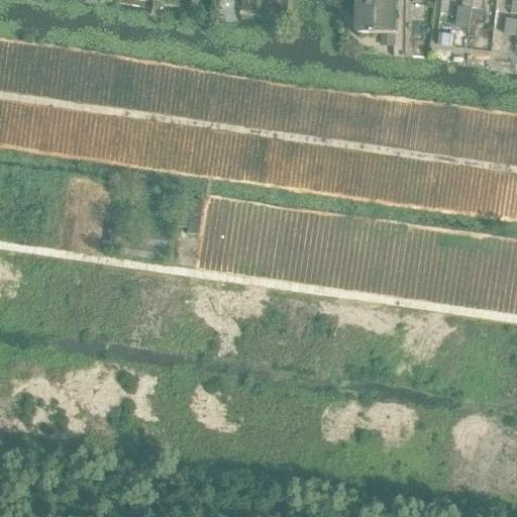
[(358,0),(358,34),(381,34),(394,35),(394,0),(358,0)]
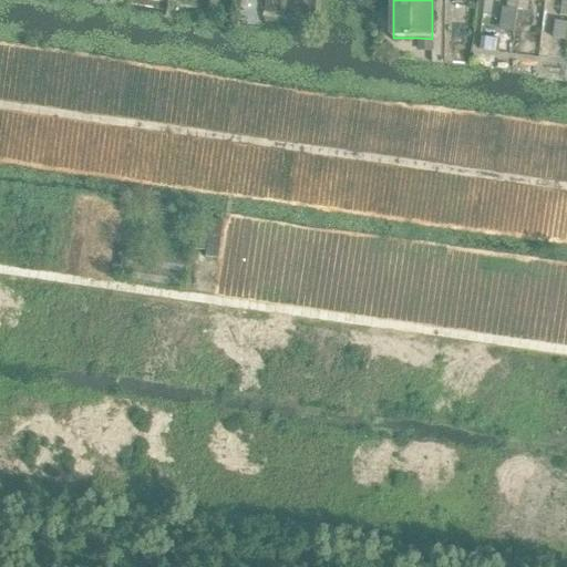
[(507,0),(507,9),(517,10),(518,0),(507,0)]
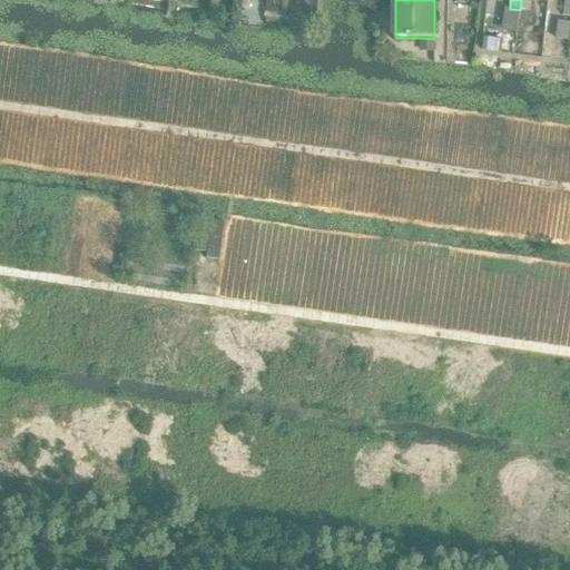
[(521,0),(520,10),(531,11),(532,0),(521,0)]
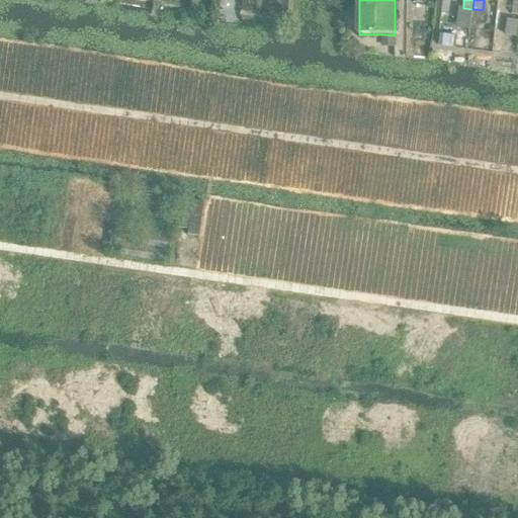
[(517,19),(508,19),(506,35),(517,36),(517,34),(517,19)]
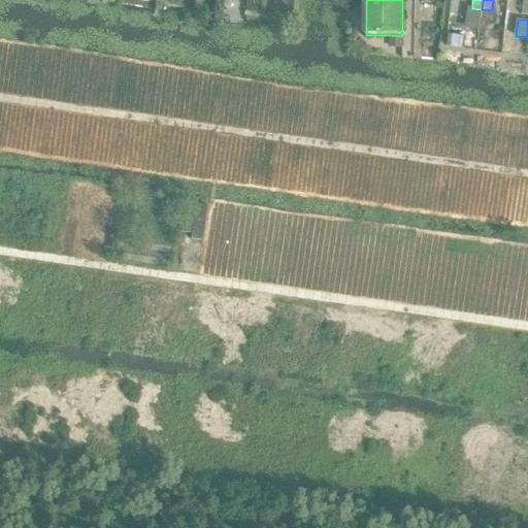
[(447,45),(463,47),(465,36),(448,34),(447,45)]
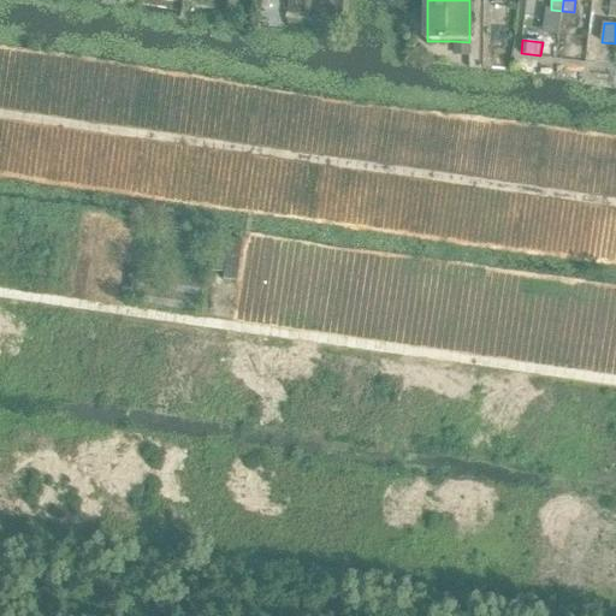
[(469,42),(454,42),(454,54),(469,54),(469,42)]
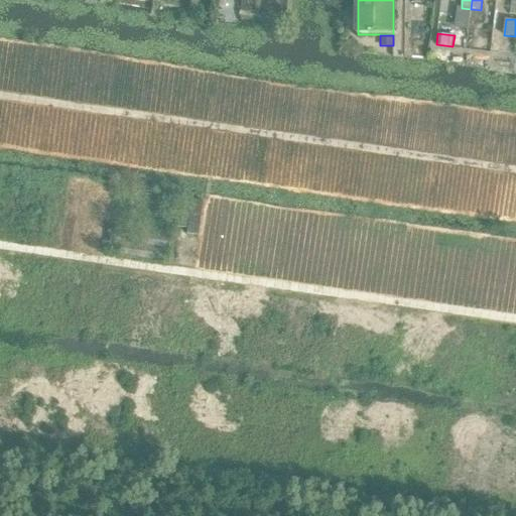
[(179,199),(176,227),(186,228),(185,234),(197,235),(202,201),(179,199)]
